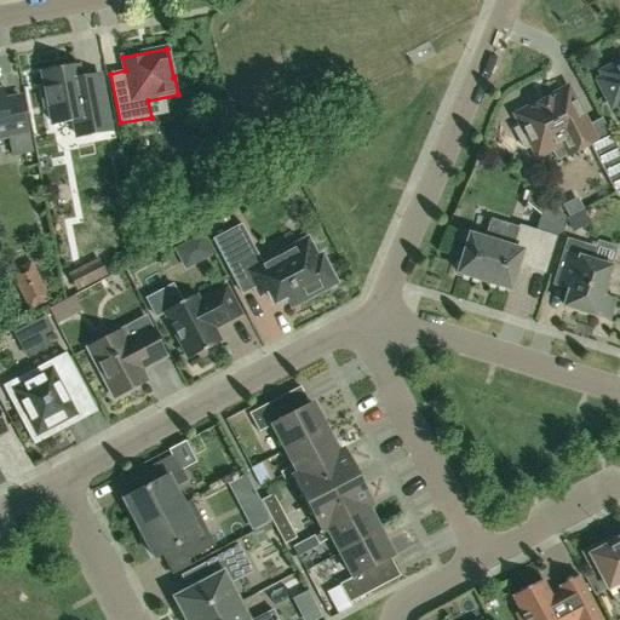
[(619,62),(601,73),(603,78),(597,81),(612,107),(618,104),(619,109),(619,62)]
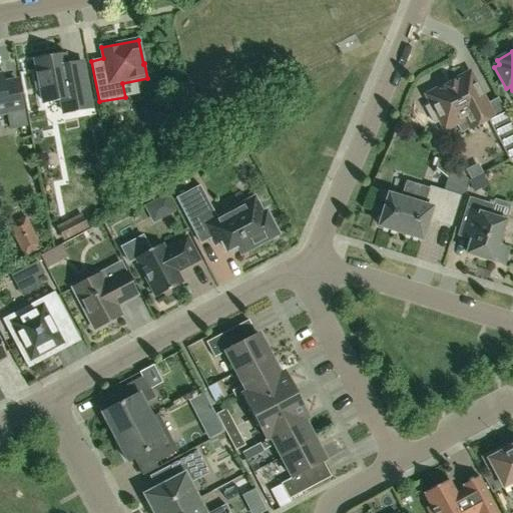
[(38,88),(41,88),(44,102),(61,99),(64,113),(91,108),(82,62),(66,65),(64,55),(35,61),(38,72),(34,73),(38,88)]
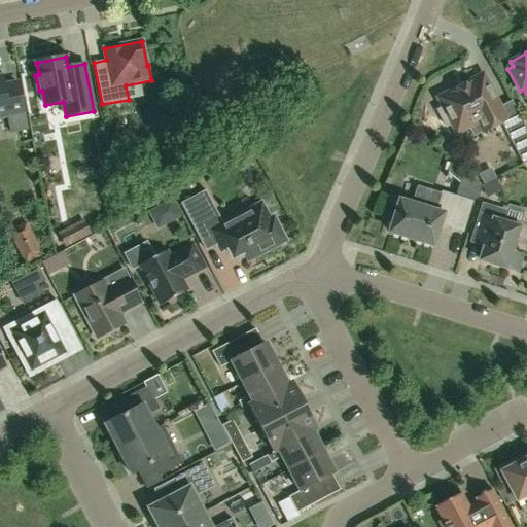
[(473,137),(492,128),(501,123),(503,121),(498,110),(499,109),(498,108),(482,76),(440,99),(444,107),(437,110),(446,127),(453,124),(457,132),(468,126),(473,137)]
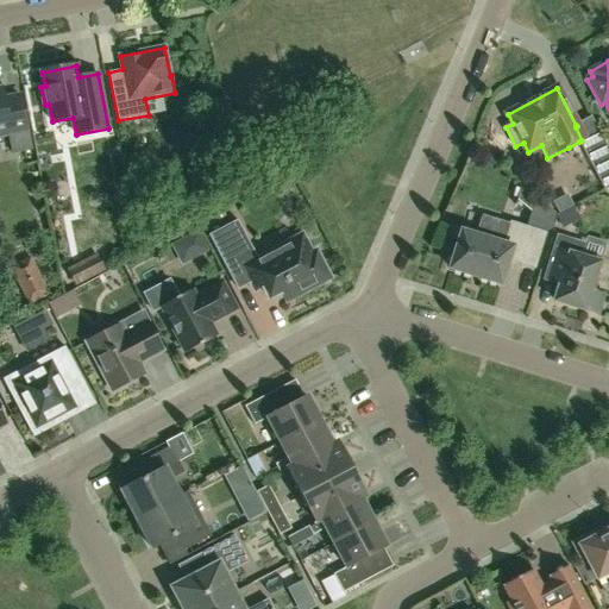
[(0,136),(8,135),(12,154),(31,150),(20,95),(4,99),(1,89),(0,89),(0,136)]
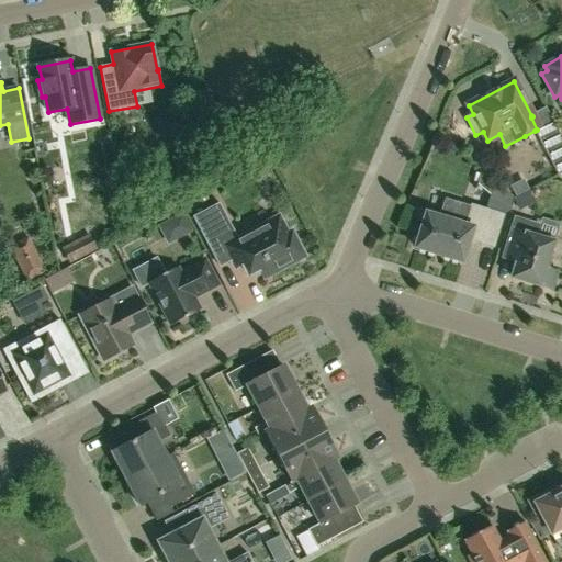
[(561,139),(557,130),(539,139),(558,176),(561,172),(561,139)]
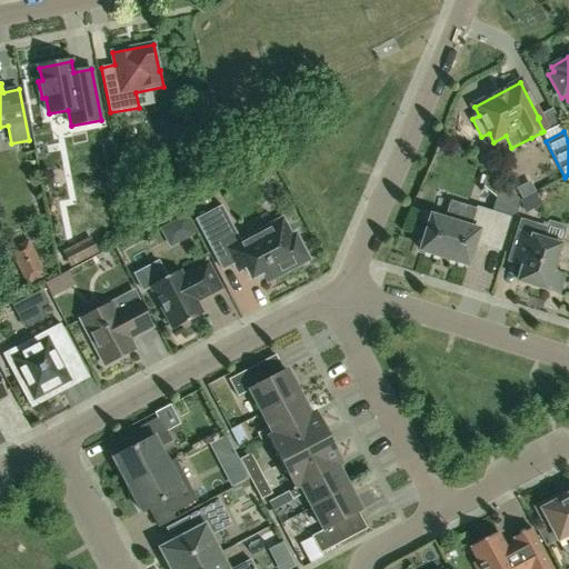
[(480,185),(493,196),(498,183),(485,172),(480,185)]
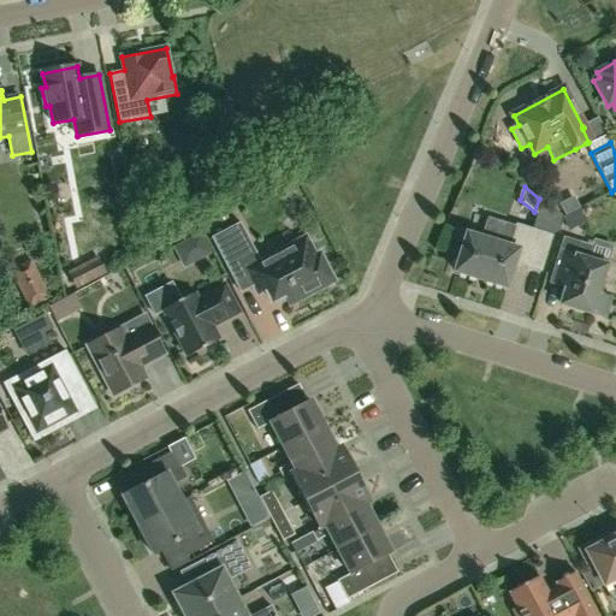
[(273,303),(285,296),(289,303),(331,280),(319,258),(304,265),(295,246),(261,264),(240,223),(211,238),(230,273),(246,265),(260,292),(266,289),(273,303)]
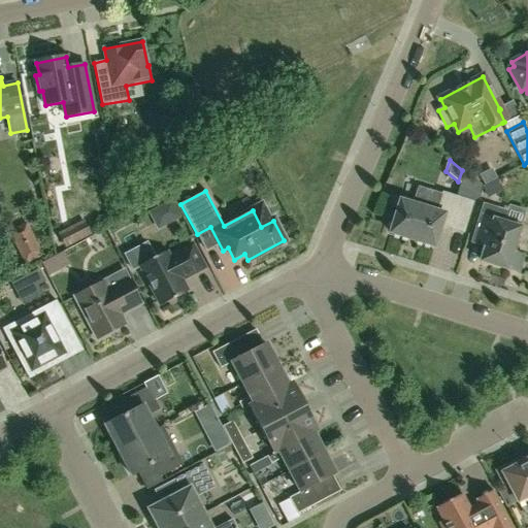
[(400,200),(390,233),(434,246),(440,226),(464,233),(473,202),(442,192),(436,211),(400,200)]
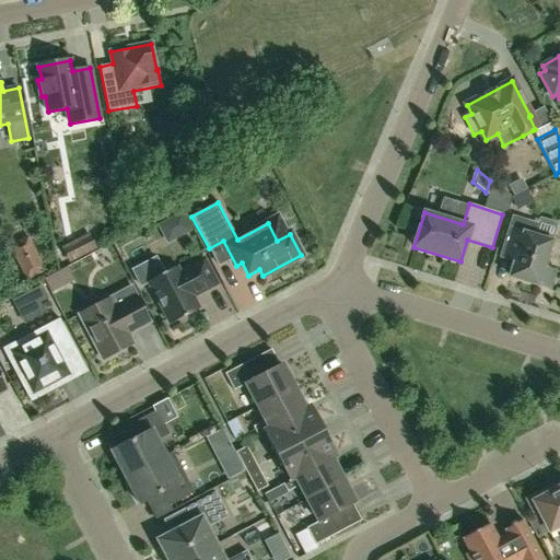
[(164,229),(174,245),(197,231),(186,214),(164,229)]
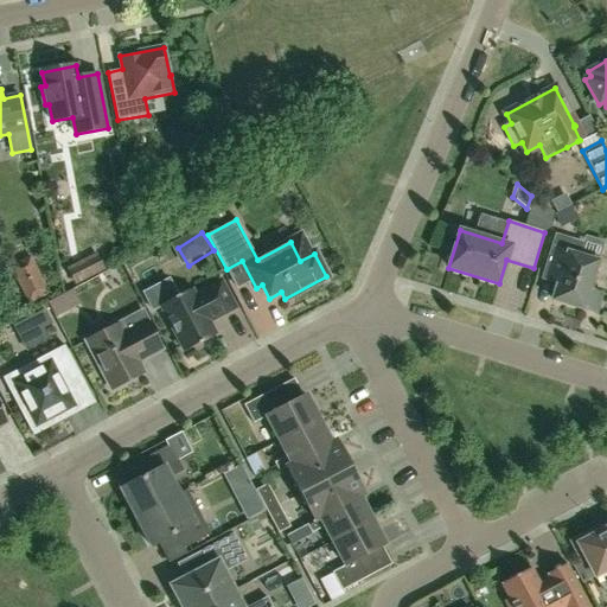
[(555,234),(544,268),(541,280),(557,285),(553,300),(595,313),(601,294),(589,291),(599,262),(579,256),(583,242),(555,234)]
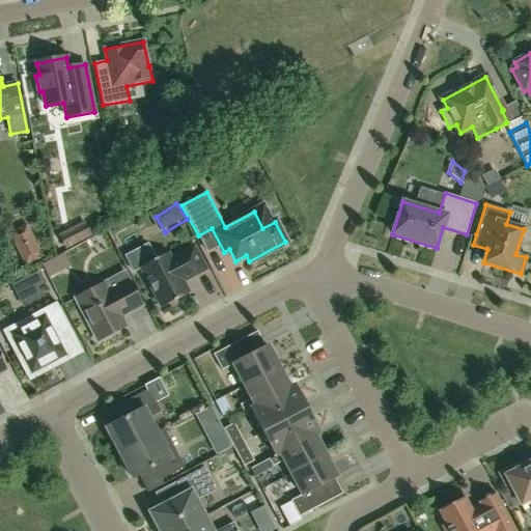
[(85,223),(73,230),(60,236),(66,248),(91,234),(85,223)]
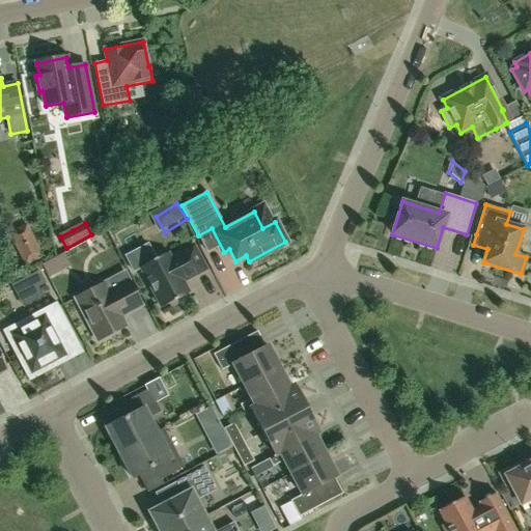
[(9,232),(19,249),(26,263),(40,256),(24,225),(9,232)]
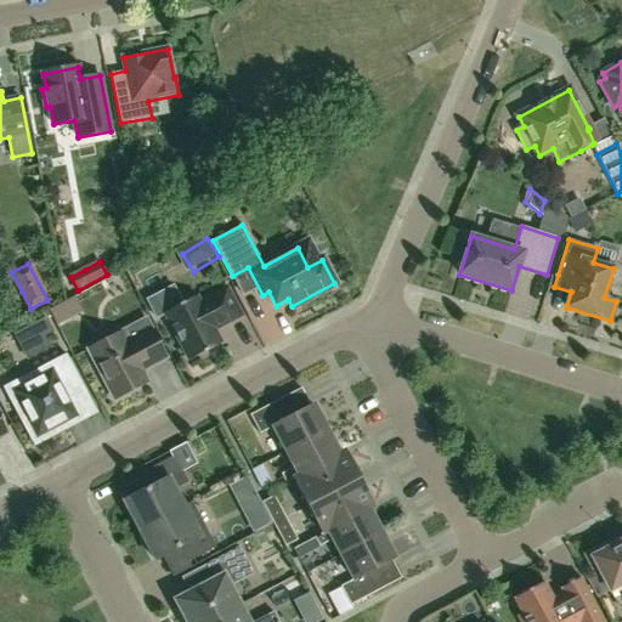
[(220,344),(213,329),(241,315),(226,288),(199,303),(196,297),(164,312),(188,360),(220,344)]
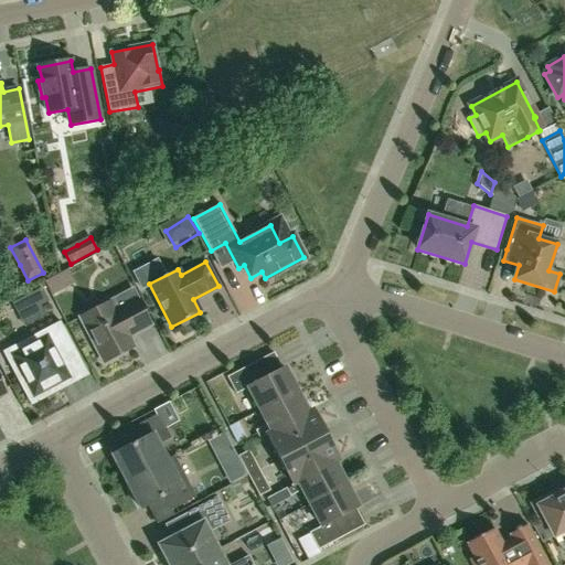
[(54,296),(77,290),(74,275),(51,280),(54,296)]
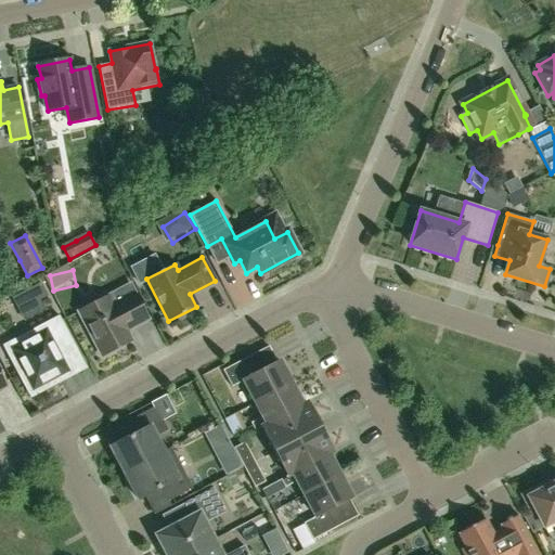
[(126,331),(146,319),(147,319),(130,285),(107,297),(79,311),(87,326),(85,327),(92,341),(94,340),(102,357),(131,341),(126,331)]
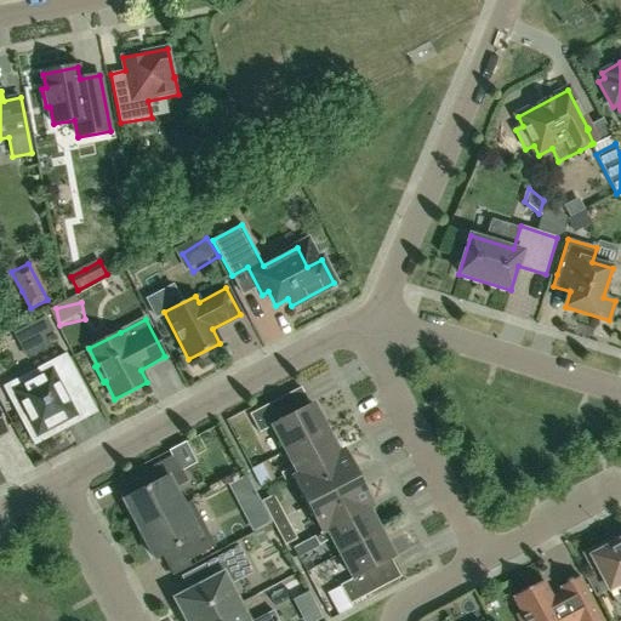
[(75,411),(75,409),(69,398),(85,391),(66,354),(64,355),(66,359),(34,376),(39,383),(22,392),(20,393),(18,394),(17,396),(17,397),(16,399),(16,400),(16,403),(17,404),(35,440),(70,421),(73,421),(74,420),(74,417),(75,416),(75,415),(77,412),(75,411)]
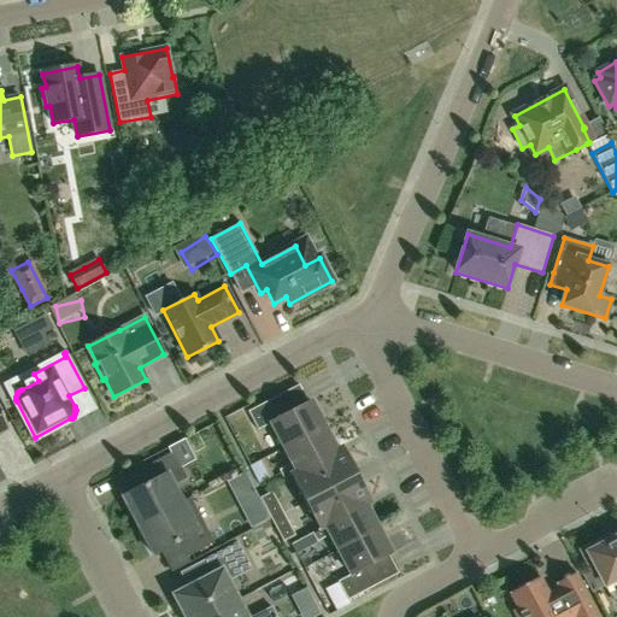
[(270,424),(286,452),(327,430),(311,401),(282,417),(272,398),(247,412),(257,430),(270,424)]
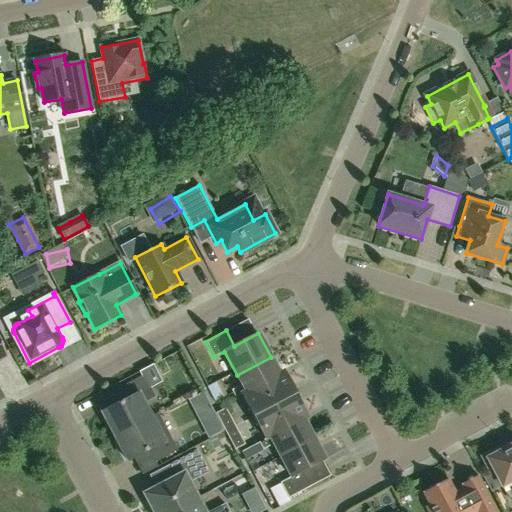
[(271,357),(237,375),(242,385),(231,390),(235,398),(241,394),(243,397),(285,375),(283,371),(279,374),(271,357)]
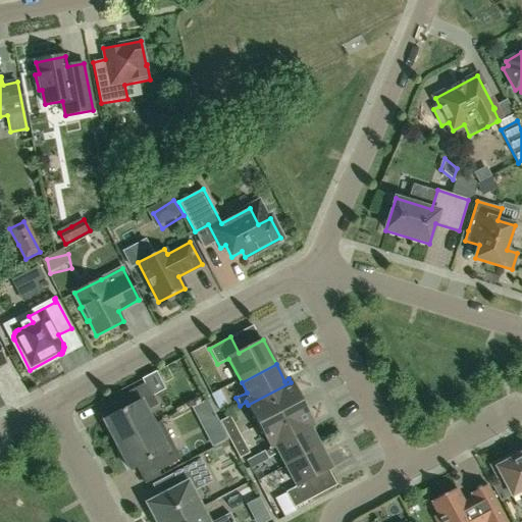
[(291,382),(248,405),(255,418),(254,419),(261,431),(268,445),(312,422),(305,408),(299,396),(298,396),(291,382)]
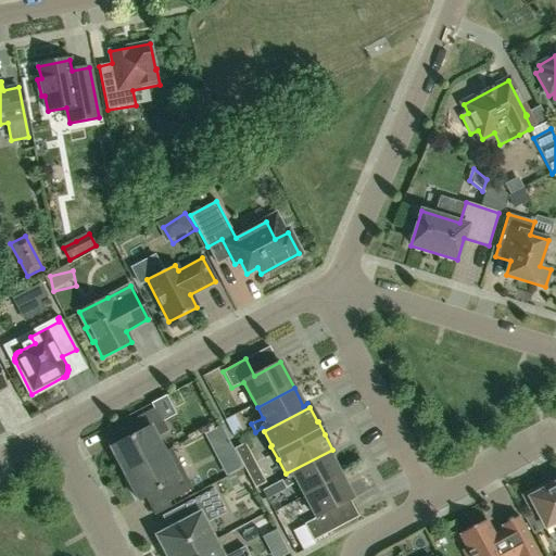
[(124,475),(172,450),(171,449),(164,453),(156,438),(167,431),(155,408),(126,424),(134,437),(111,449),(124,475)]
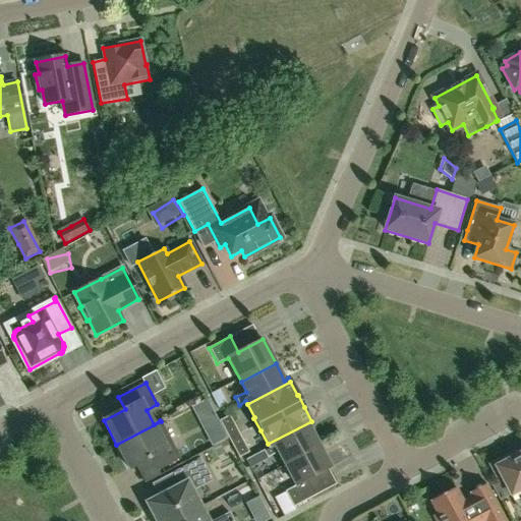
[(227,392),(216,394),(220,410),(231,408),(227,392)]
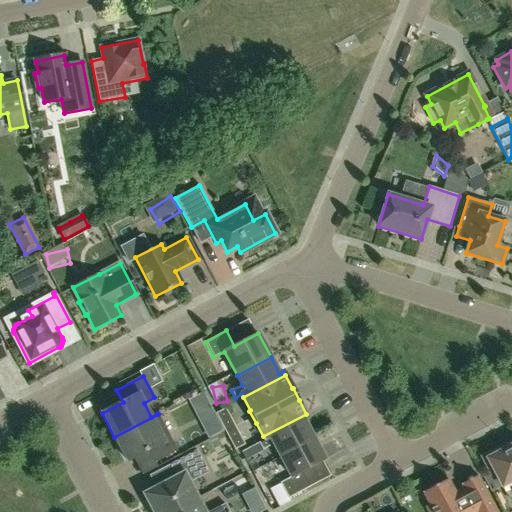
[(225,408),(215,413),(225,432),(235,426),(225,408)]
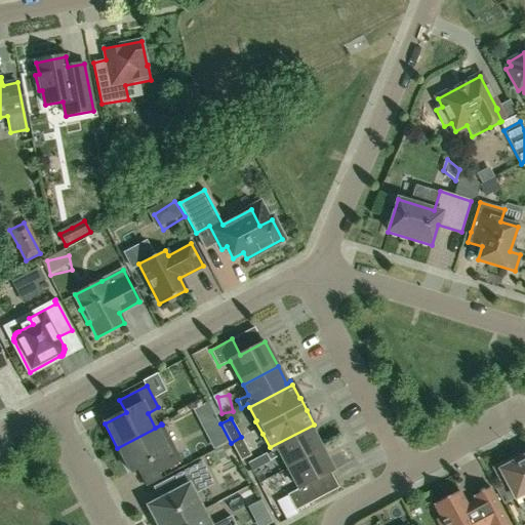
[(182,462),(162,425),(117,448),(130,473),(152,461),(159,474),(182,462)]
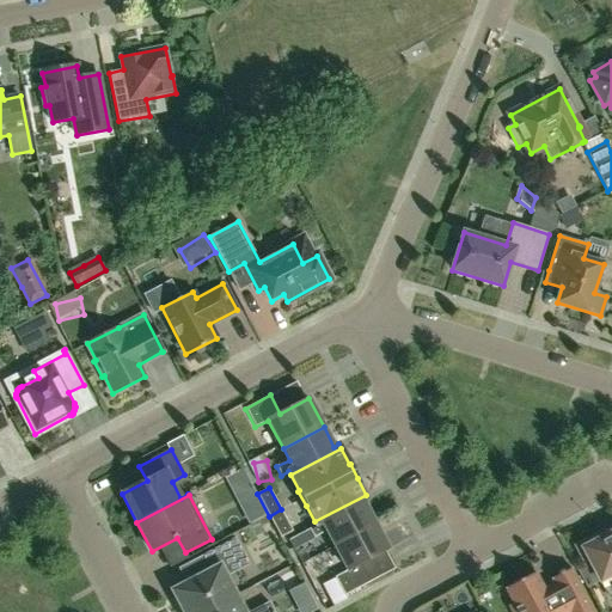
[(366,495),(314,521),(317,525),(308,530),(313,538),(326,531),(332,542),(373,520),(362,501),(367,499),(366,495)]
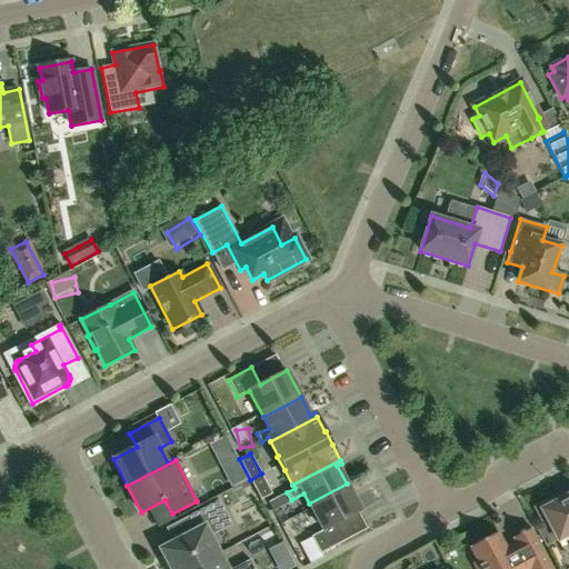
[(261,473),(250,480),(260,500),(271,493),(261,473)]
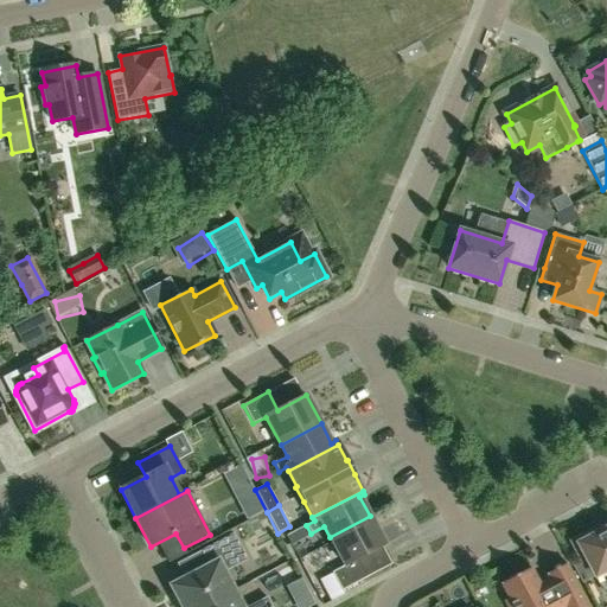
[(370,516),(330,537),(345,566),(332,573),(342,590),(366,577),(357,560),(385,545),(370,516)]
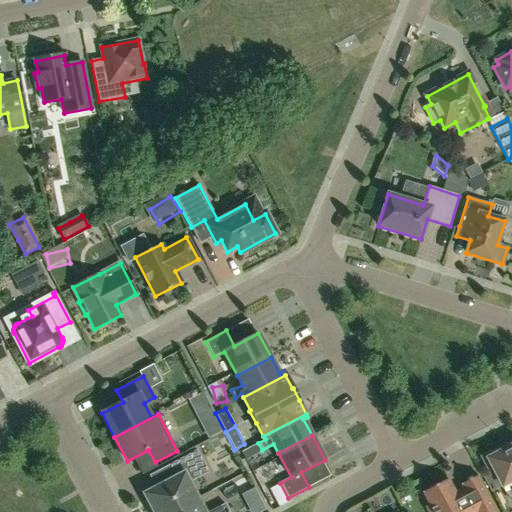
[(245,460),(246,459),(263,450),(262,450),(258,443),(241,452),(245,460)]
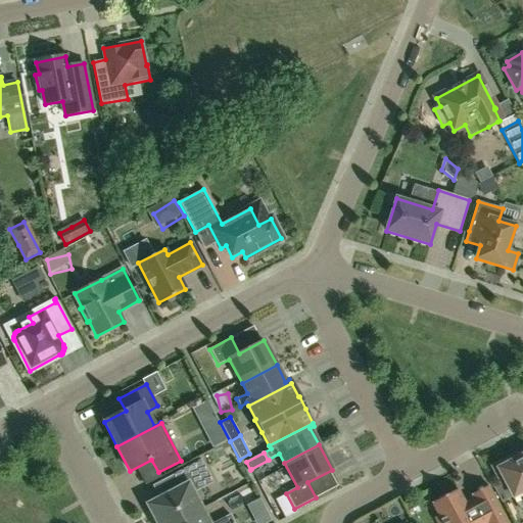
[(522,490),(522,454),(512,460),(510,457),(491,466),(501,484),(505,482),(512,496),(522,490)]
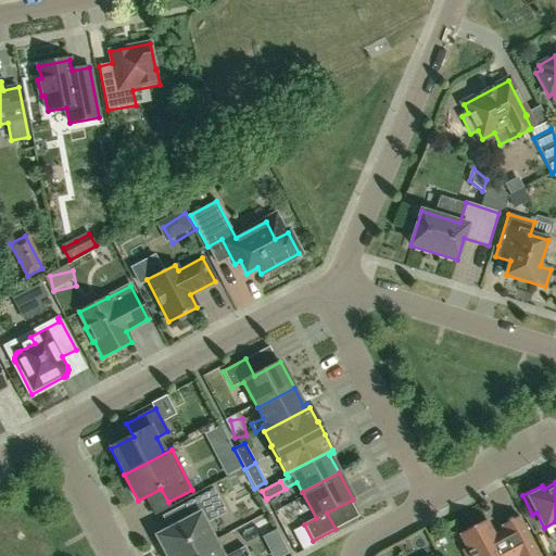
[(166,555),(185,555),(214,541),(204,525),(226,513),(214,489),(184,505),(184,507),(185,506),(191,518),(159,536),(158,535),(156,536),(166,555)]
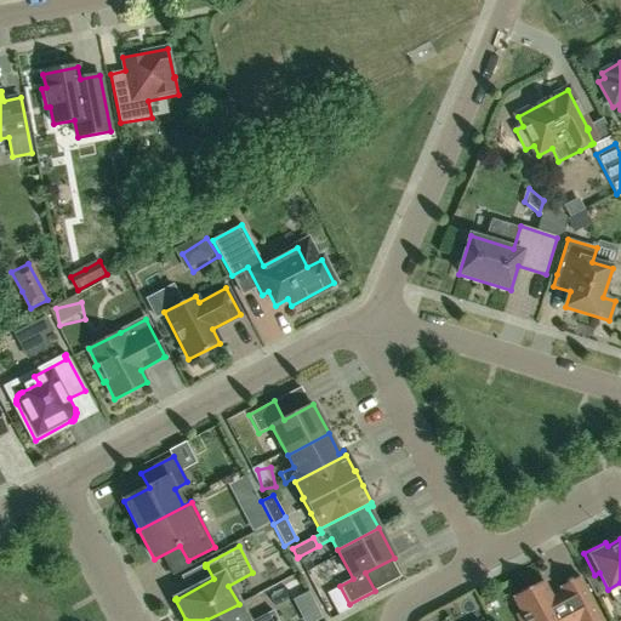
[(602,620),(581,581),(580,577),(559,587),(560,592),(551,597),(543,582),(545,582),(543,581),(512,597),(520,613),(516,615),(518,620),(602,620)]
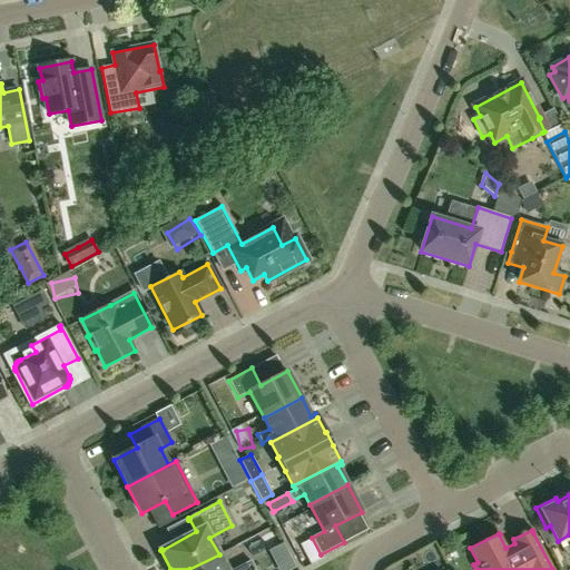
[(226,569),(219,554),(189,569),(255,569),(251,561),(233,569),(226,569)]
